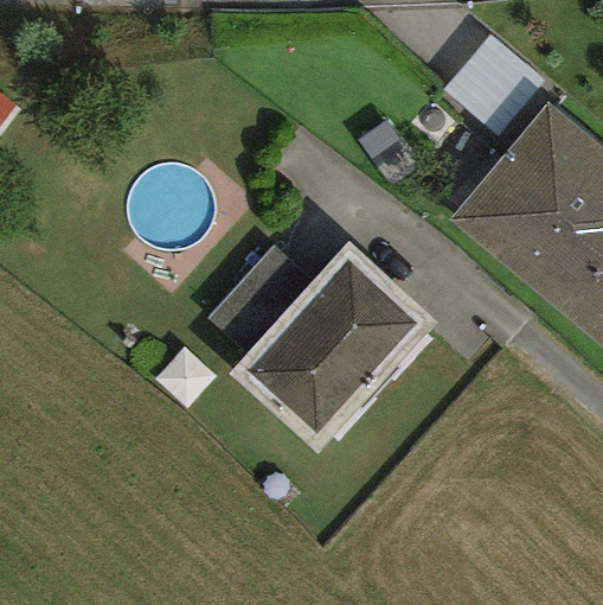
[(494,25),(446,81),(495,123),(544,69),(494,25)]
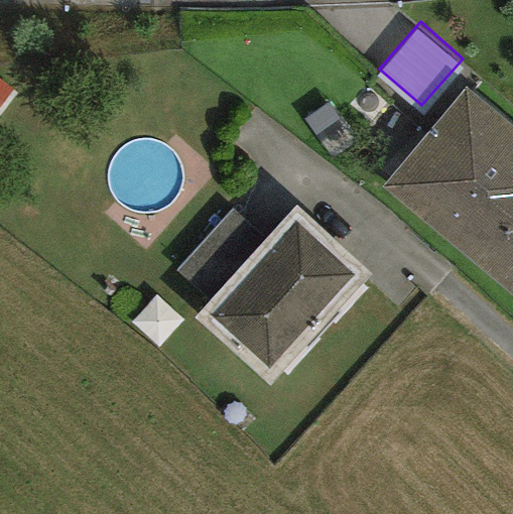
[(0,105),(12,88),(0,79),(0,105)]
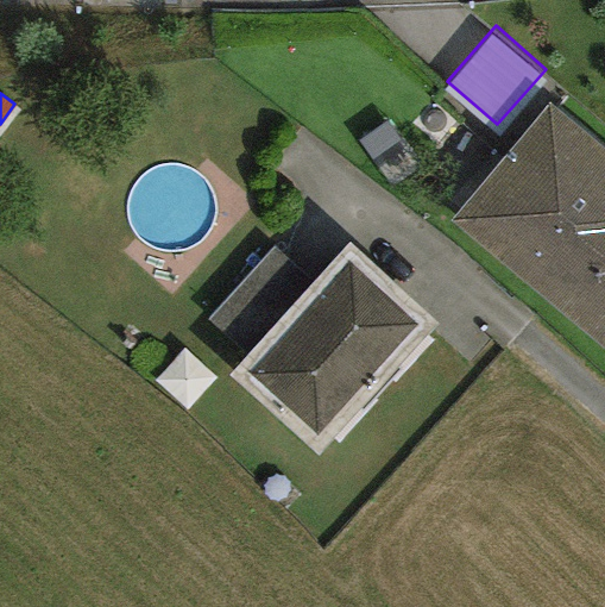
[(604,146),(549,101),(451,218),(534,287),(604,201),(604,146)]
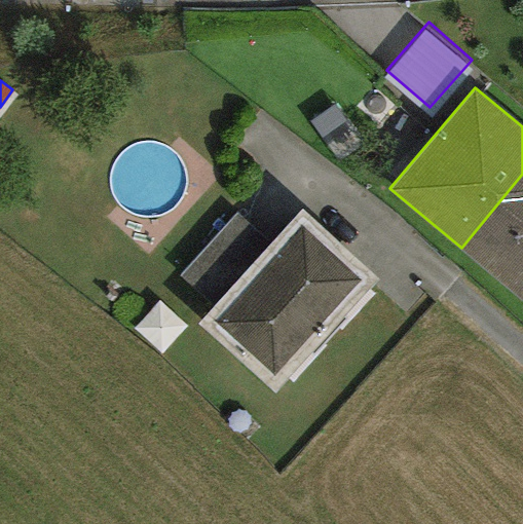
[(522,174),(461,248),(522,298),(522,174)]
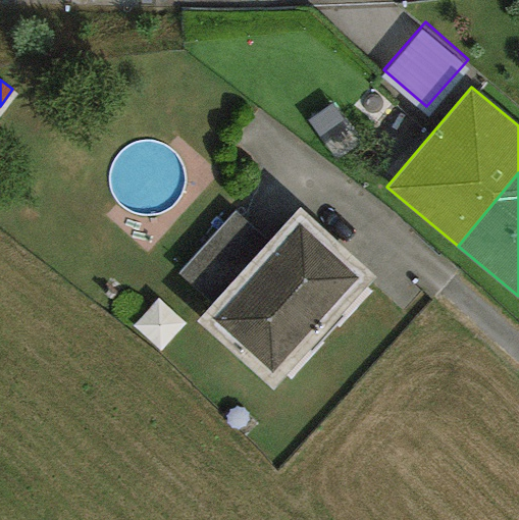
[(376,275),(300,206),(269,238),(213,303),(196,320),(273,390),(376,275)]
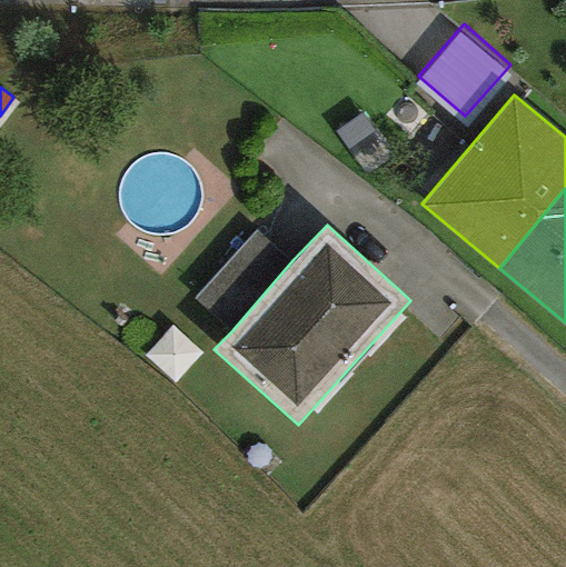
[(232,330),(294,259),(257,227),(195,298),(232,330)]
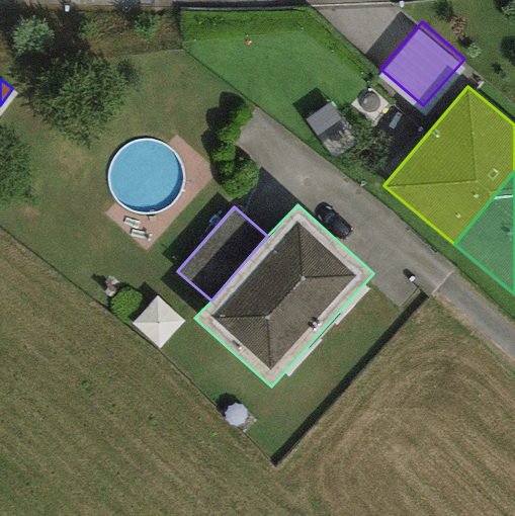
All buildings are outlined.
